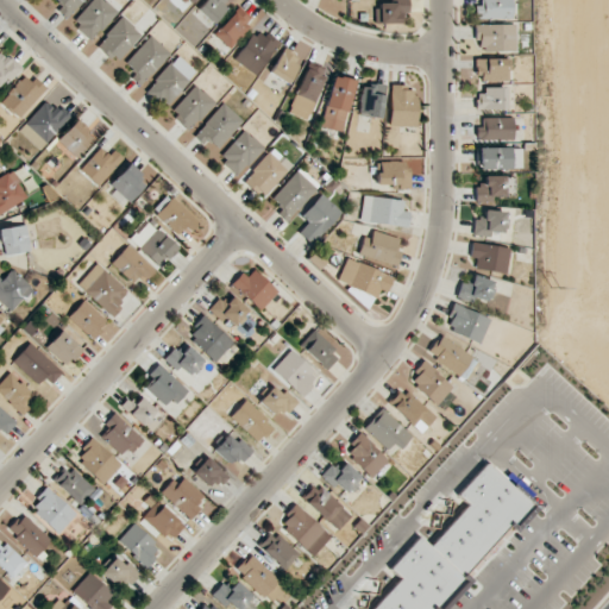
[(82,0),(56,0),(61,4),(56,10),(67,19),(82,0)]
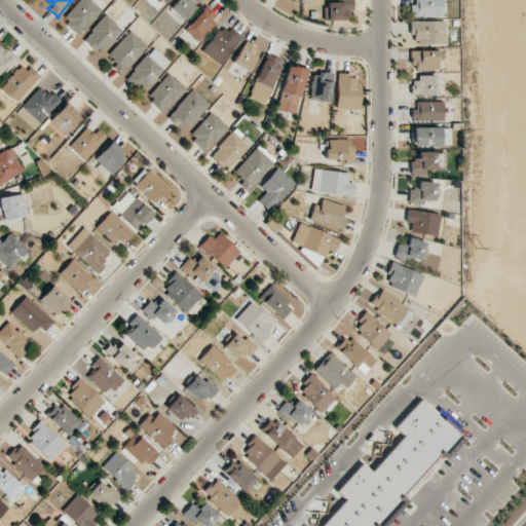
[(79,0),(62,19),(78,34),(101,10),(89,0),(79,0)]
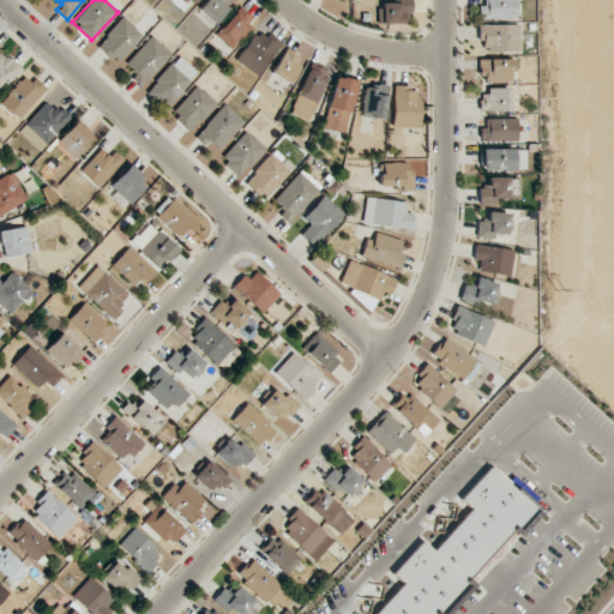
[(233,1),(230,0),(205,0),(198,8),(212,23),(233,1)]
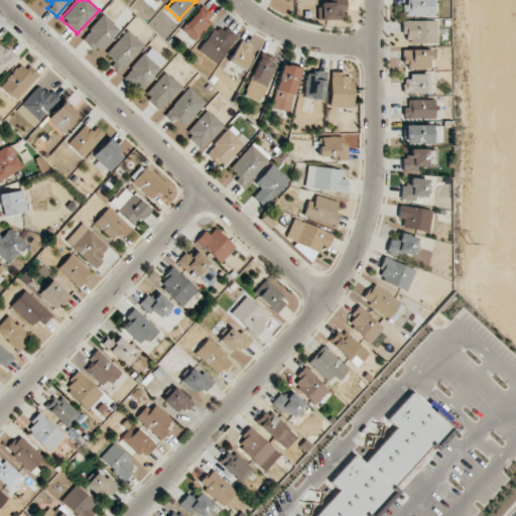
[(320,19),(339,20),(339,10),(346,10),(346,0),(332,0),(332,2),(320,2),(320,19)]
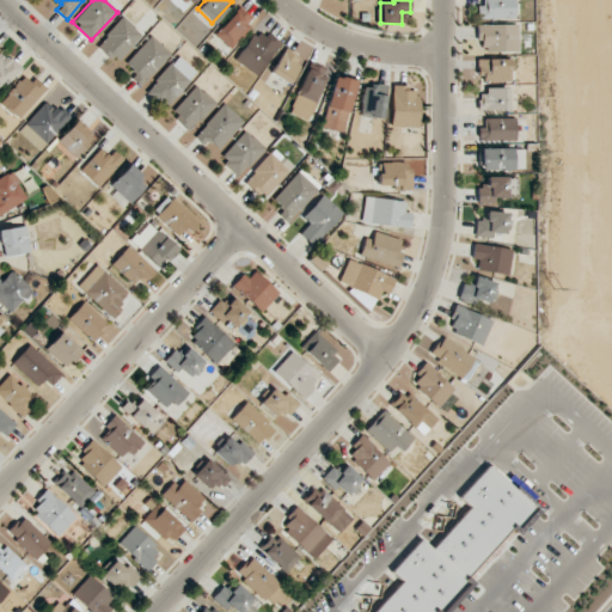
[(477,0),(478,19),(515,18),(514,0),(477,0)]
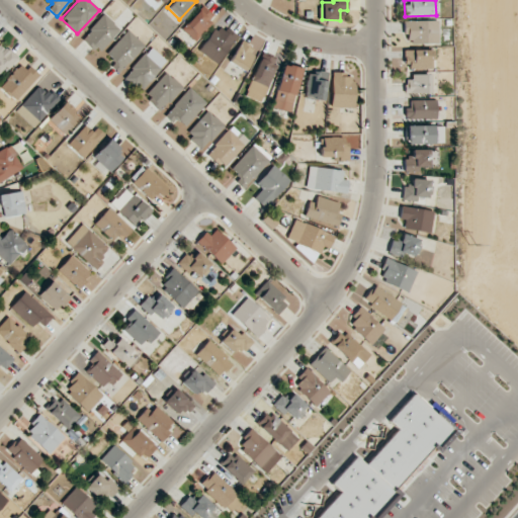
[(216,17),(202,6),(181,28),(194,40),(216,17)]
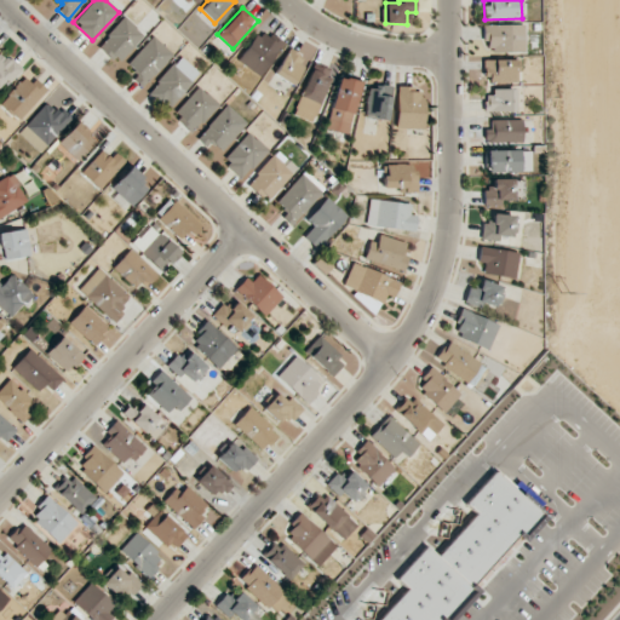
[(98,46),(119,63),(143,33),(122,17),(98,46)]
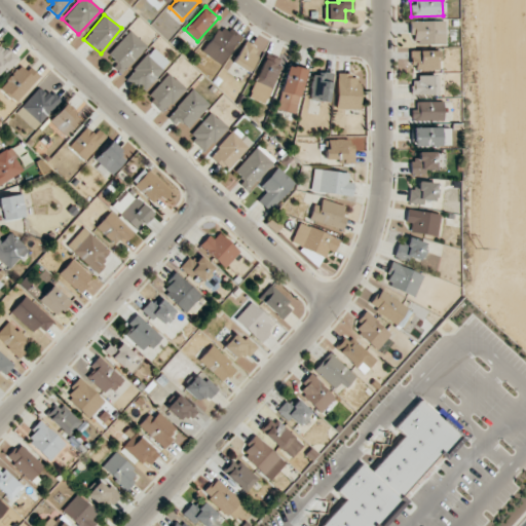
[(410,22),(410,32),(414,32),(414,44),(445,43),(444,21),(410,22)]
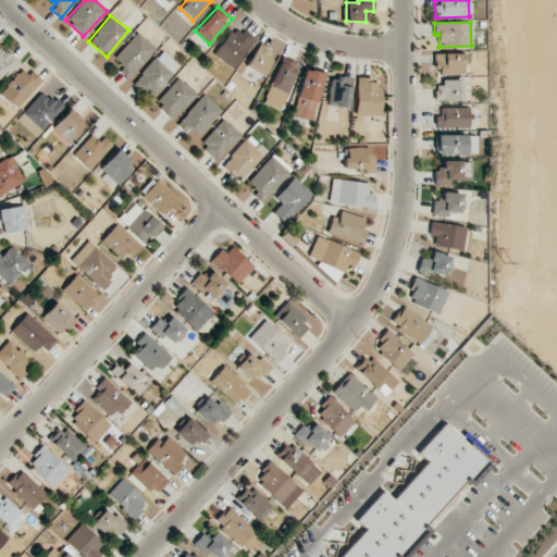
[(231,26),(213,57),(235,69),(252,38),(231,26)]
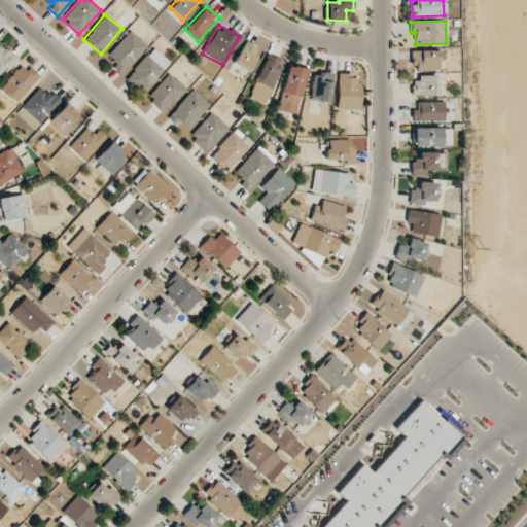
[(107,54),(117,63),(113,67),(119,73),(147,47),(131,31),(107,54)]
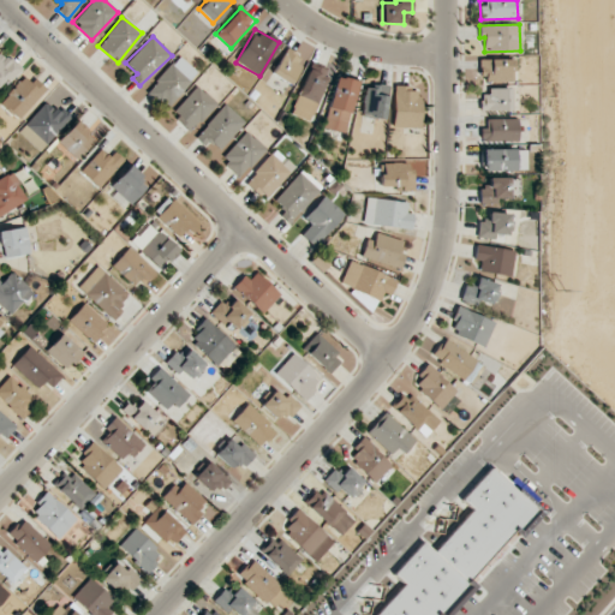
[(272,75),(288,84),(304,58),(286,48),(272,75)]
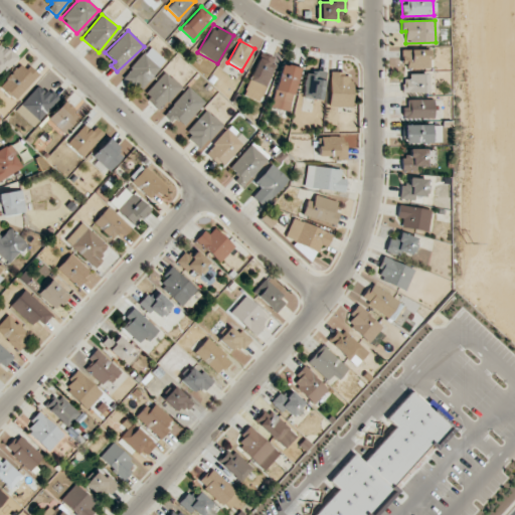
[(0,75),(16,58),(0,42),(0,75)]
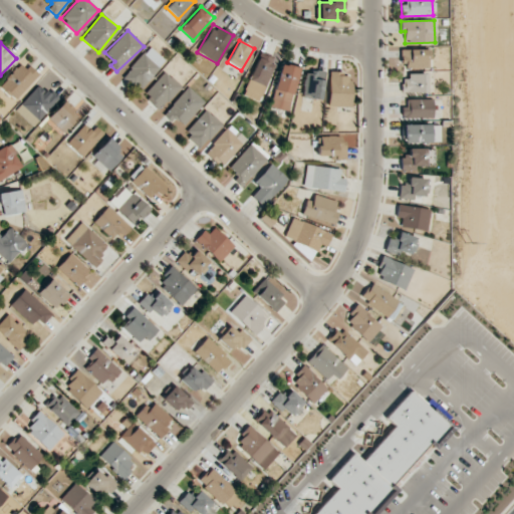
[(166,61),(150,46),(123,75),(140,90),(166,61)]
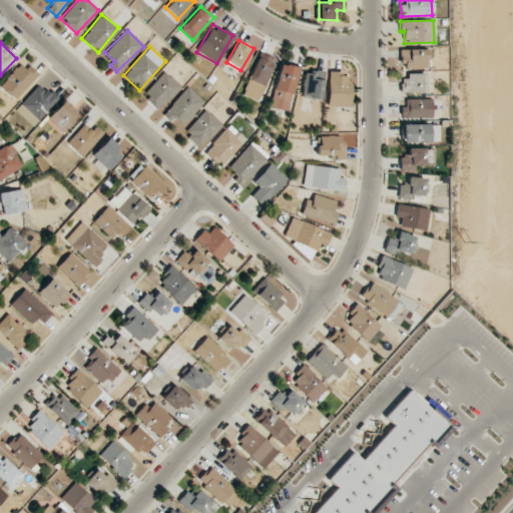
[(429,68),(428,49),(402,49),(402,68),(429,68)]
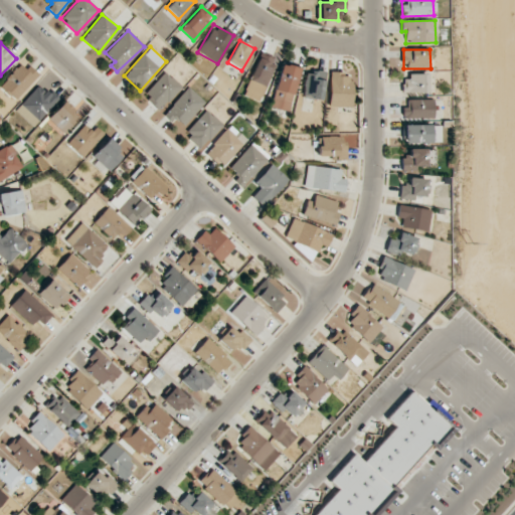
[(244,97),(262,102),(275,58),(258,53),(244,97)]
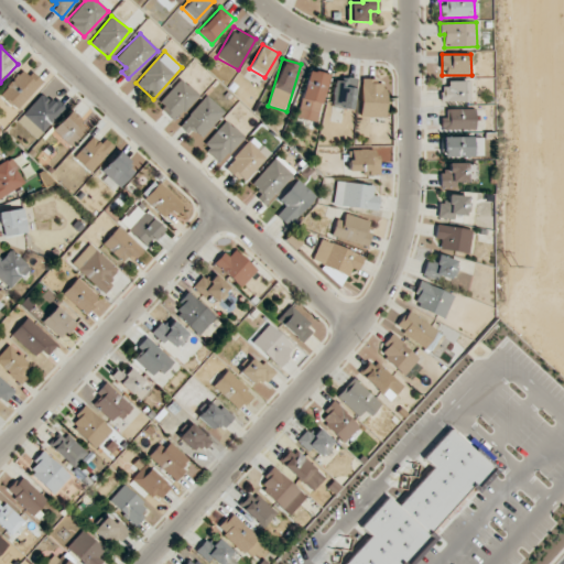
[(24,67),(0,93),(0,94),(17,109),(41,84),(24,67)]
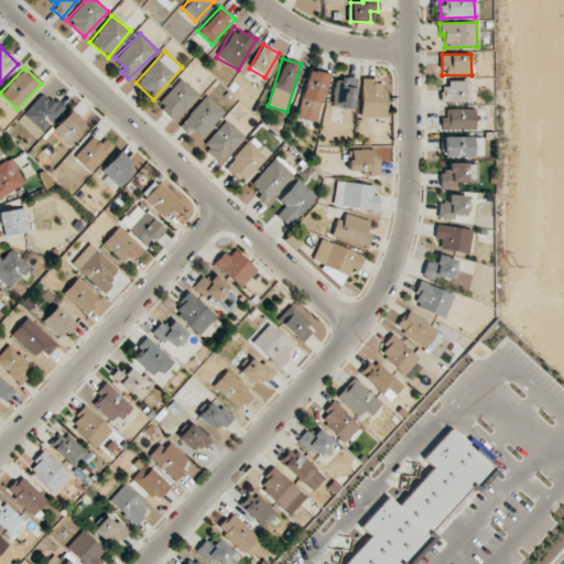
[(295,117),(315,122),(328,75),(308,69),(295,117)]
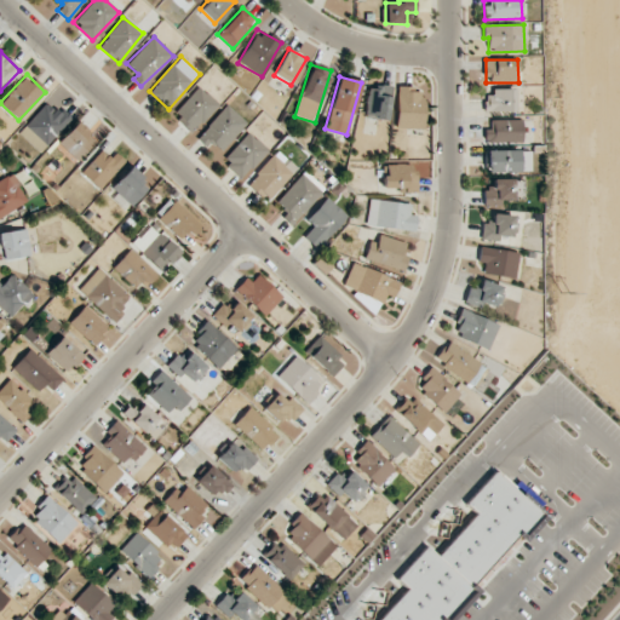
[(391,87),(368,84),(365,118),(386,120),(391,87)]
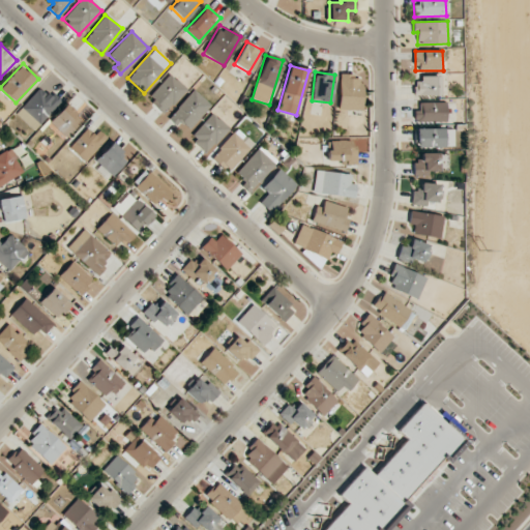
[(148,98),(165,114),(186,89),(170,74),(148,98)]
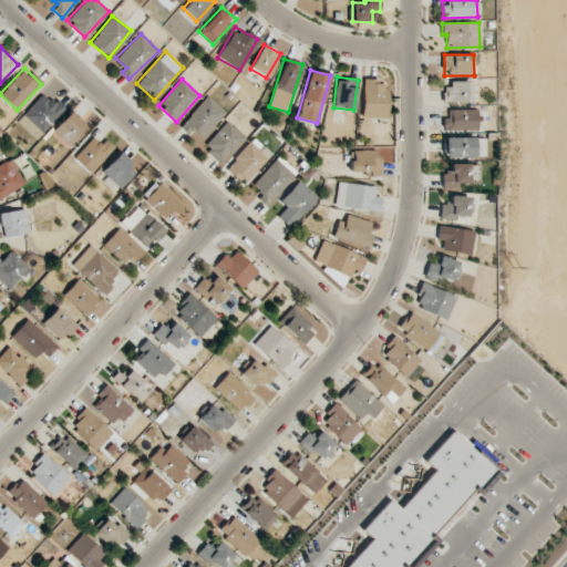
[(388,81),(363,80),(362,117),(387,117),(388,81)]
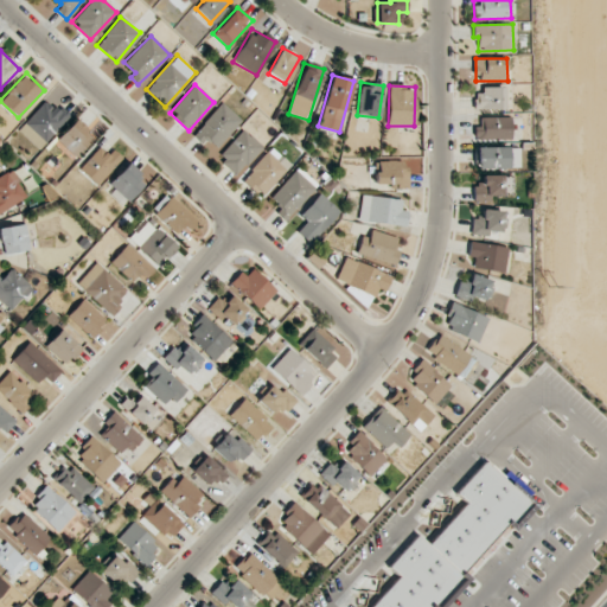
[(503,88),(474,89),(474,109),(504,109),(503,88)]
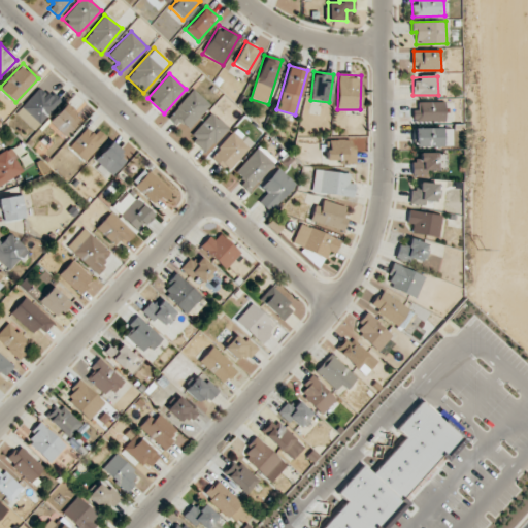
[(35,128),(62,98),(53,90),(48,95),(39,87),(18,111),(35,128)]
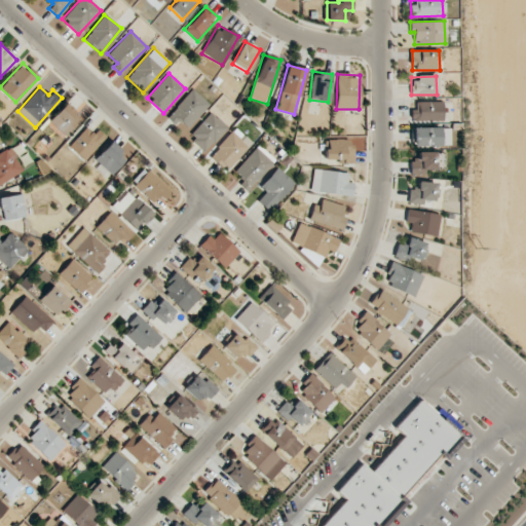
[(210,104),(193,88),(166,117),(176,125),(180,120),(188,128),(210,104)]
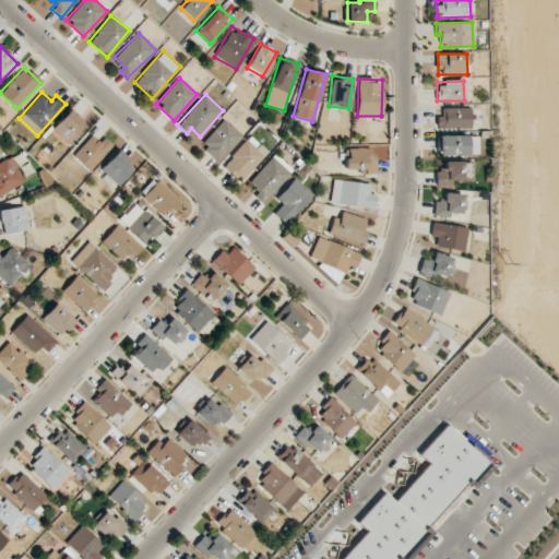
[(471,128),(471,108),(443,108),(443,116),(437,116),(437,128),(471,128)]
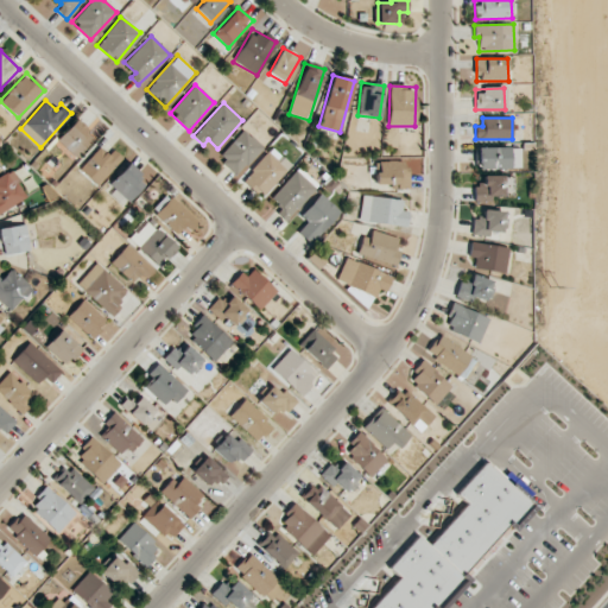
[(56,141),(75,160),(95,139),(76,120),(56,141)]
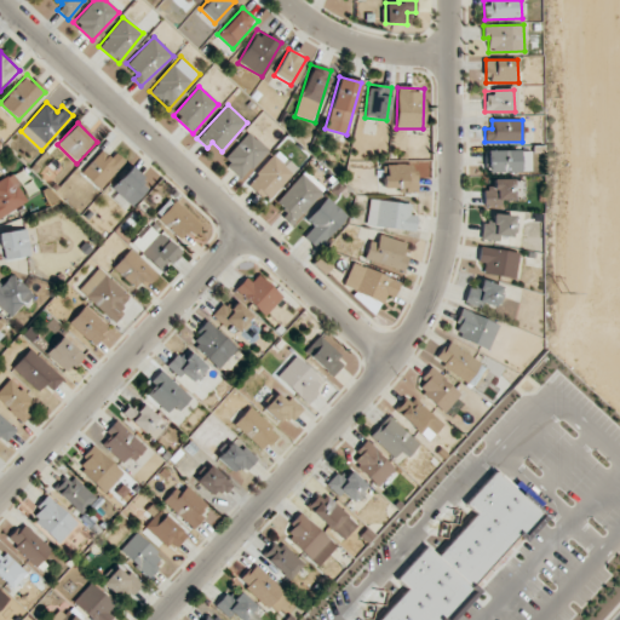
[(223,160),(242,178),(269,150),(250,132),(223,160)]
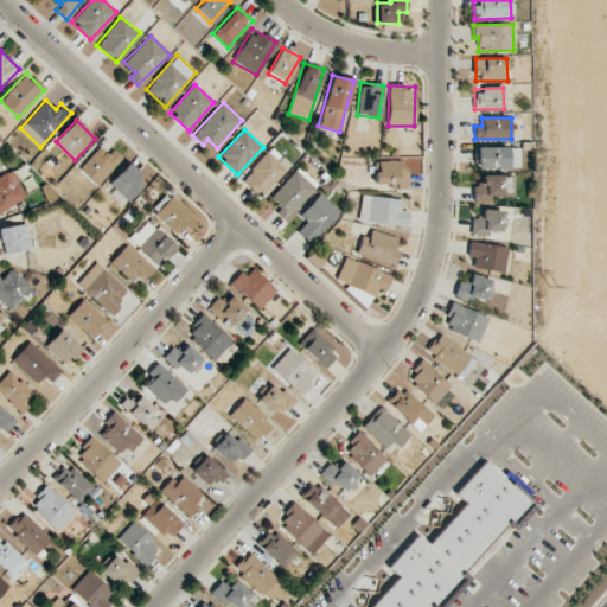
[(122,158),(113,148),(108,154),(100,147),(78,170),(97,186),(122,158)]
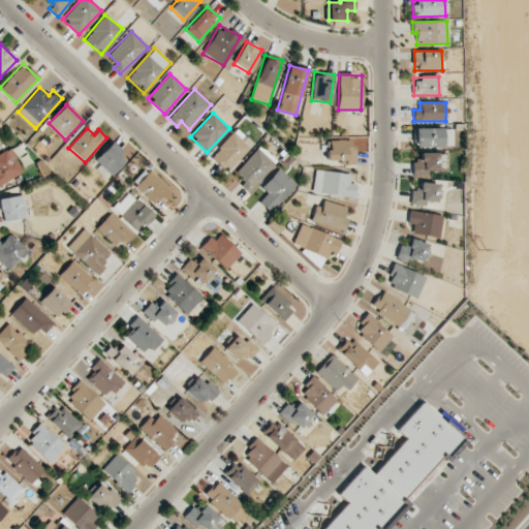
[(211,156),(227,173),(254,144),(238,128),(211,156)]
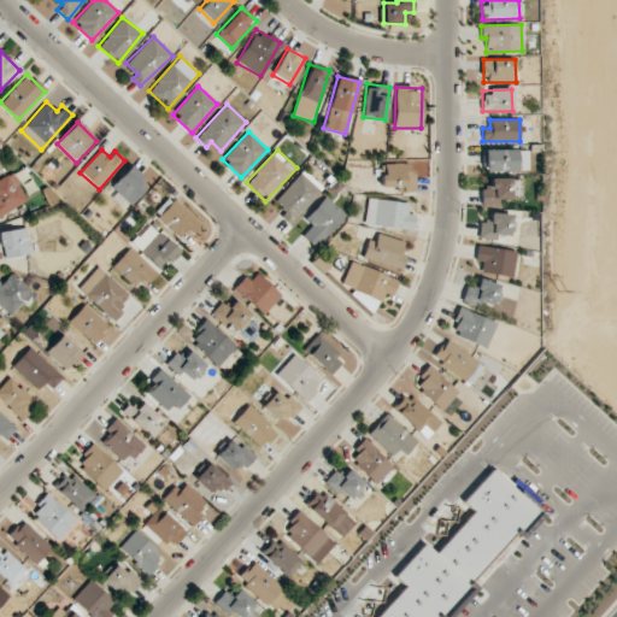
[(485,171),(528,171),(529,150),(485,150),(485,171)]
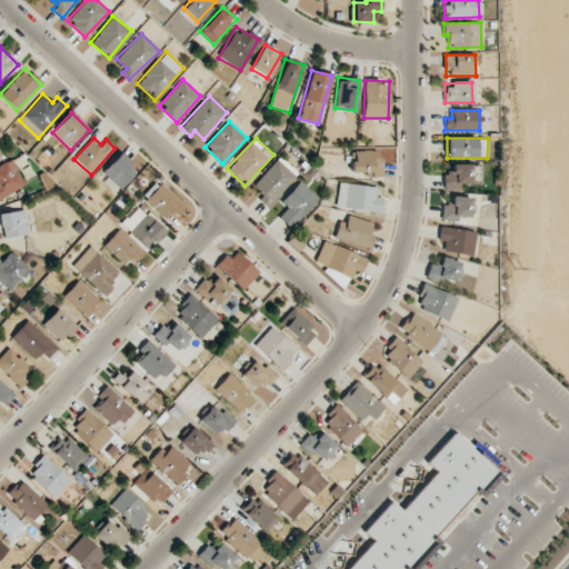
[(377,150),(351,151),(352,175),(382,173),(382,160),(378,160),(377,150)]
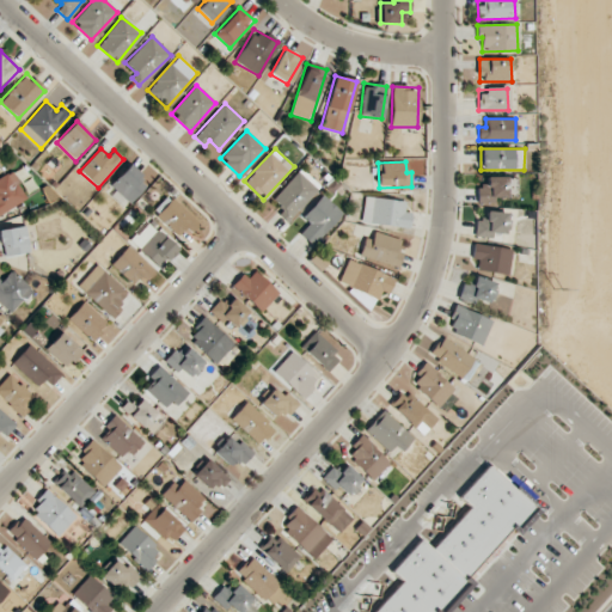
[(110,185),(130,203),(147,184),(128,166),(110,185)]
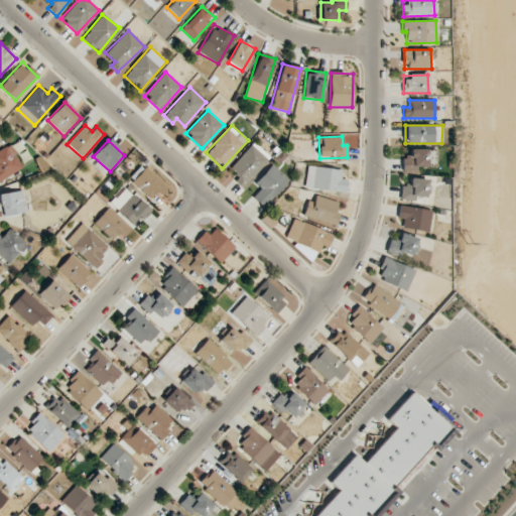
[(243,187),(271,157),(254,142),(230,168),(240,177),(236,180),(243,187)]
